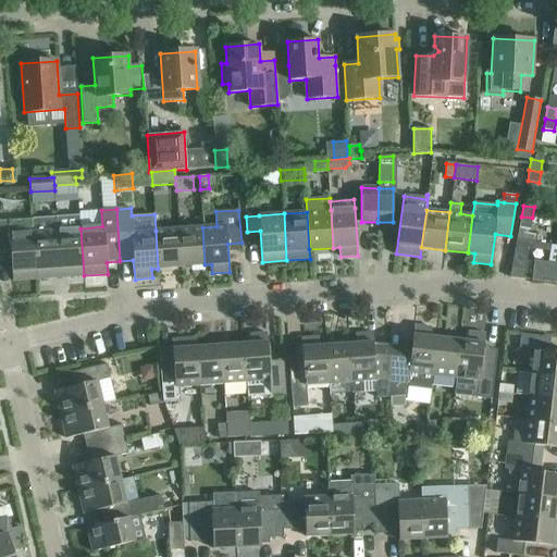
[(79,215),(56,217),(60,277),(84,275),(81,229),(79,215)]
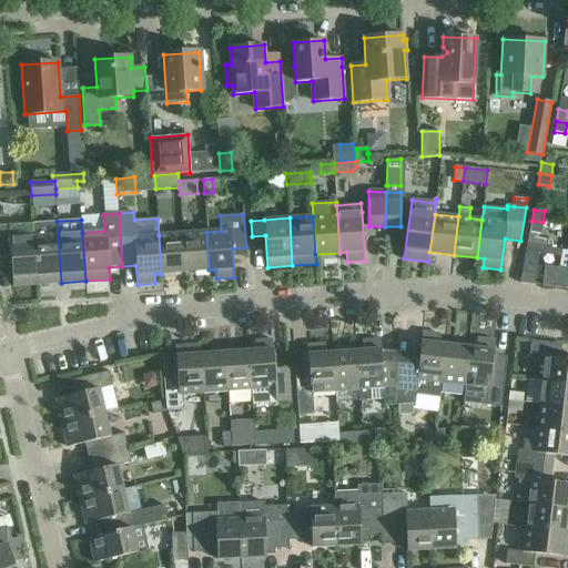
[(61,283),(57,221),(33,223),(38,284),(61,283)]
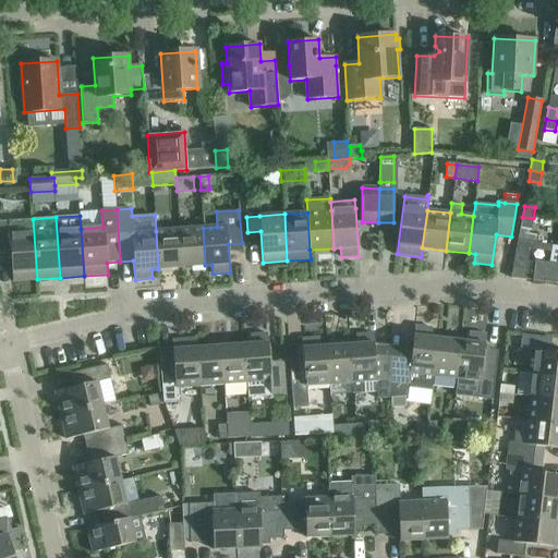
[(531,229),(533,218),(522,217),(520,228),(531,229)]
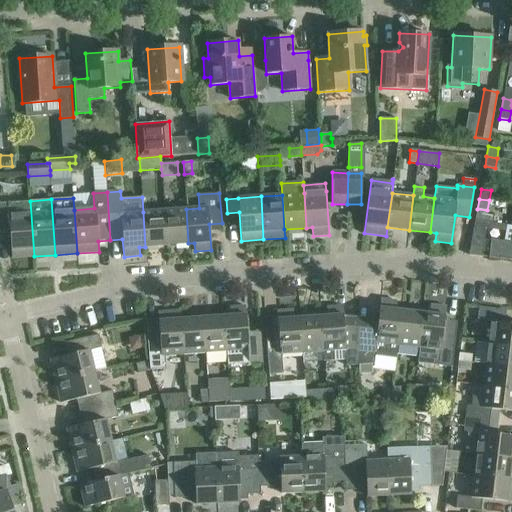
[(8,206),(0,206),(0,233),(10,233),(11,258),(34,256),(30,201),(8,202),(8,206)]
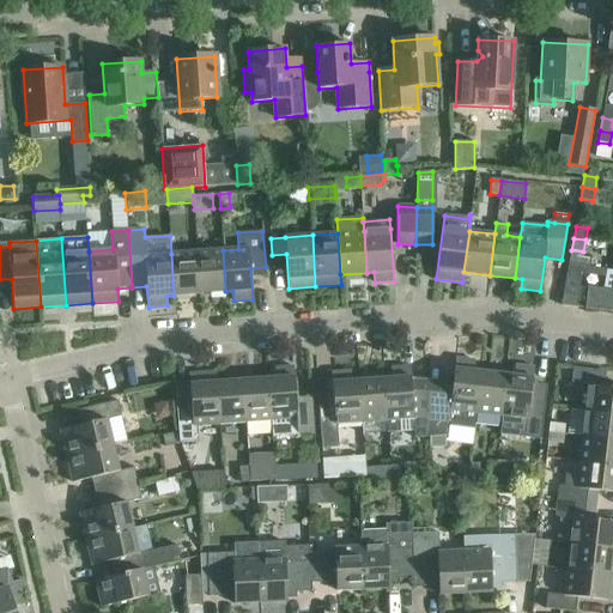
[(200,293),(225,291),(223,250),(196,252),(200,293)]
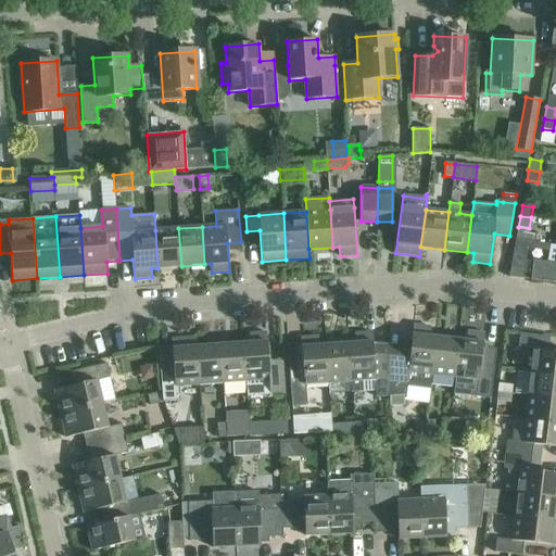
[(158,268),(181,266),(178,228),(155,230),(158,268)]
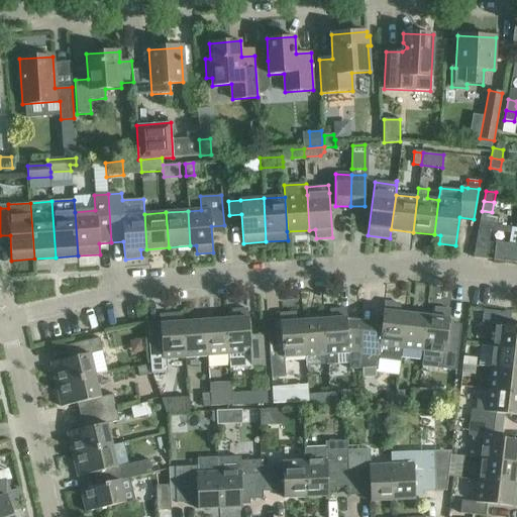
[(516,245),(495,243),(493,261),(516,263),(516,245)]
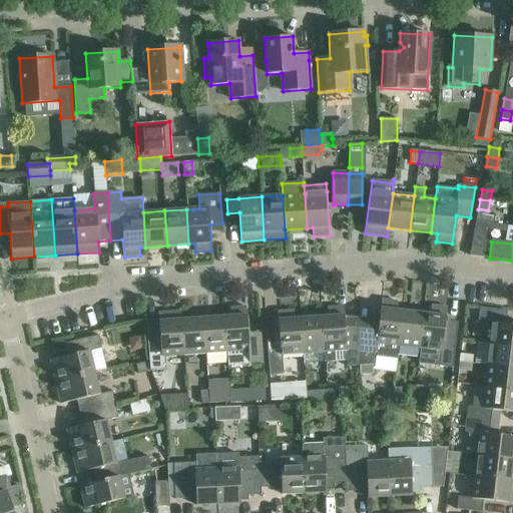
[(483,247),(471,246),(470,255),(482,258),(483,247)]
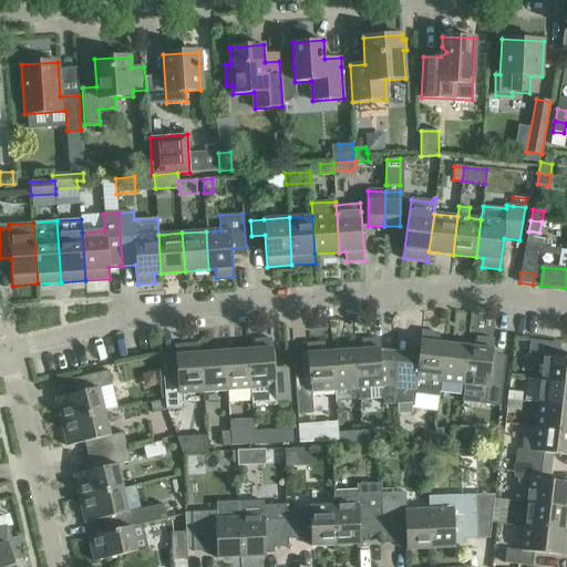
[(409,367),(395,368),(398,404),(412,403),(414,403),(415,391),(439,393),(440,382),(444,343),(437,342),(439,333),(421,331),(419,353),(411,352),(409,367)]
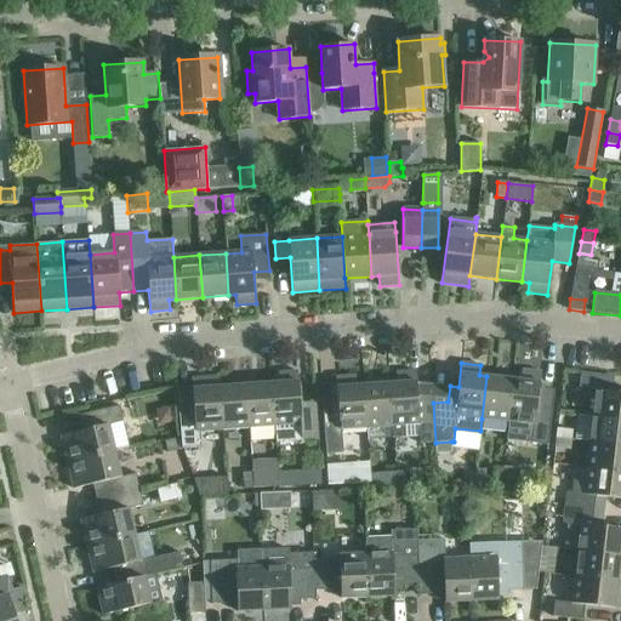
[(513,380),(508,422),(534,425),(533,442),(548,444),(553,399),(537,398),(539,388),(541,372),(522,370),(520,380),(513,380)]
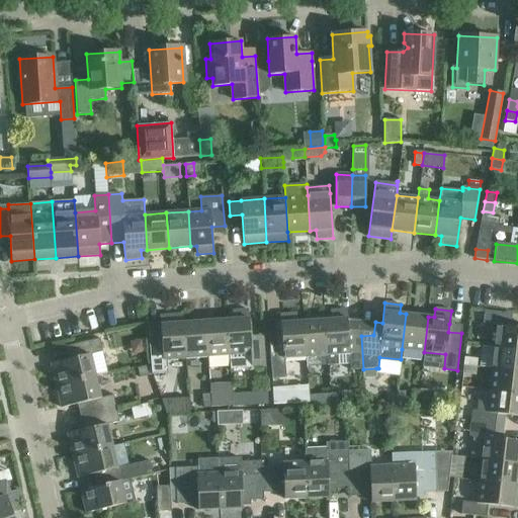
[(233,320),(227,320),(229,355),(230,369),(251,368),(265,367),(263,336),(250,337),(248,310),(232,311),(233,320)]
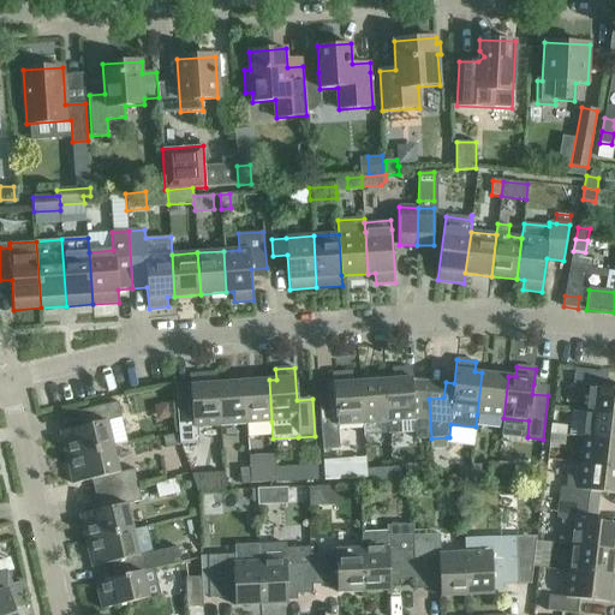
[(393,380),(386,380),(388,422),(389,434),(401,433),(401,421),(413,421),(415,431),(415,440),(431,439),(429,399),(413,400),(412,378),(411,368),(392,369),(393,380)]
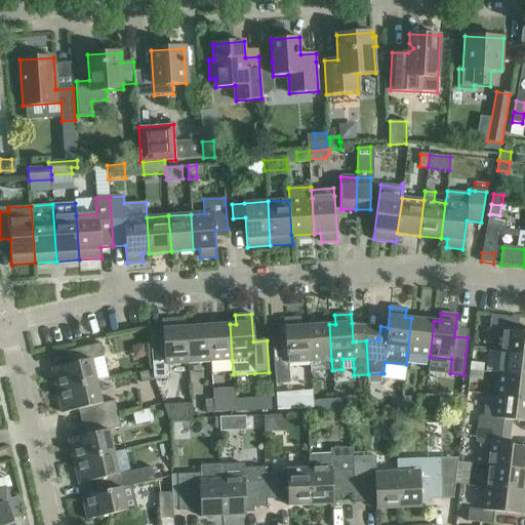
[(503,329),(501,352),(524,354),(524,331),(515,330),(516,318),(490,315),(489,328),(503,329)]
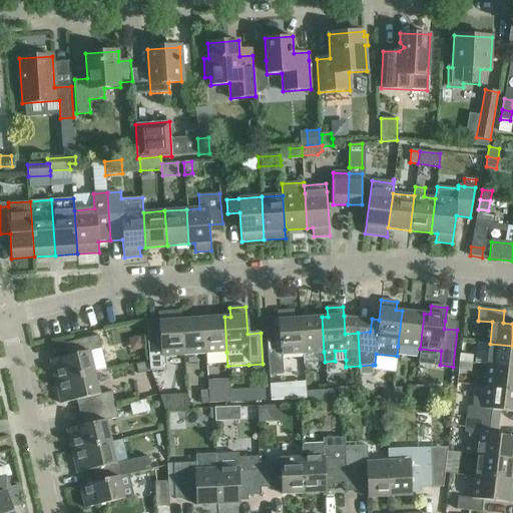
[(303,354),(300,319),(294,319),(294,311),(277,312),(279,339),(267,340),(269,375),(283,374),(282,355),(303,354)]
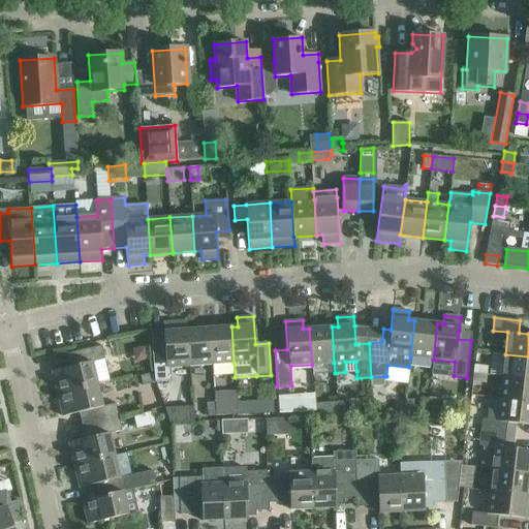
[(414,320),(410,356),(433,360),(437,323),(414,320)]
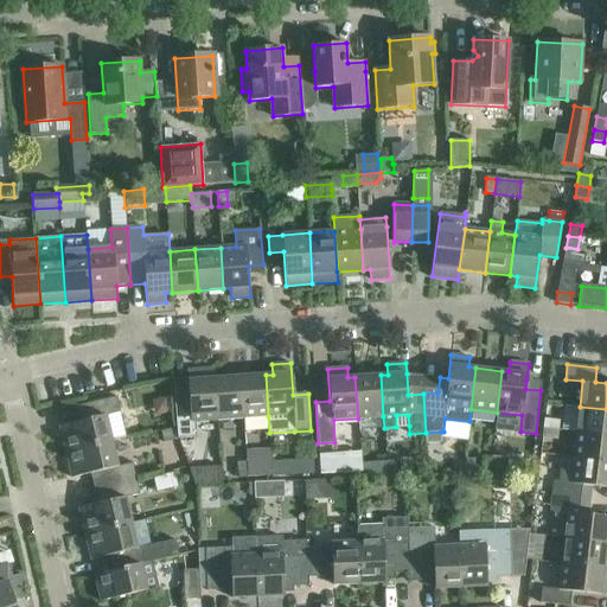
[(217,420),(215,378),(213,369),(187,370),(189,385),(176,387),(174,384),(173,384),(177,436),(178,440),(197,439),(196,421),(217,420)]
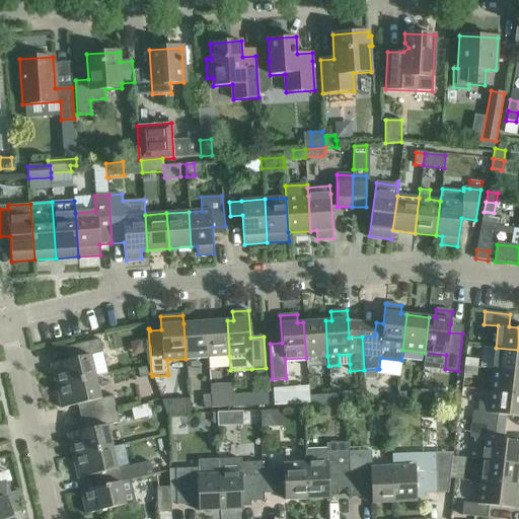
[(229,356),(227,320),(205,322),(208,358),(229,356)]
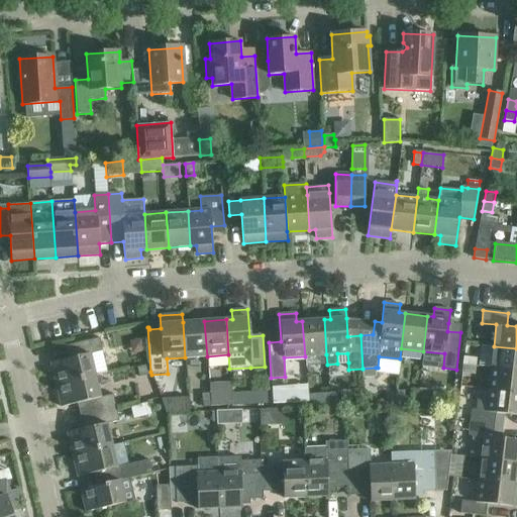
[(324,319),(302,321),(305,356),(305,367),(327,365),(324,319)]
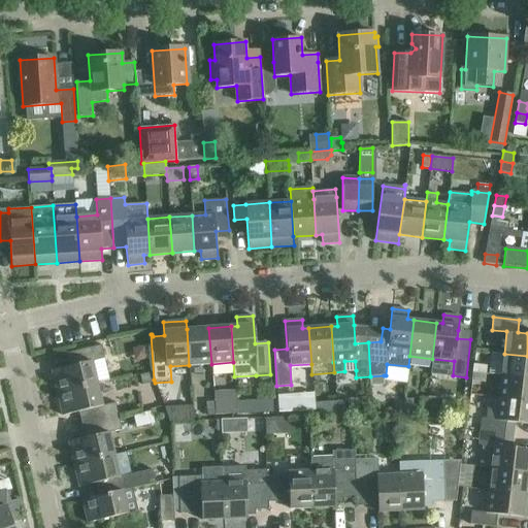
[(208,328),(187,329),(189,365),(211,364),(208,328)]
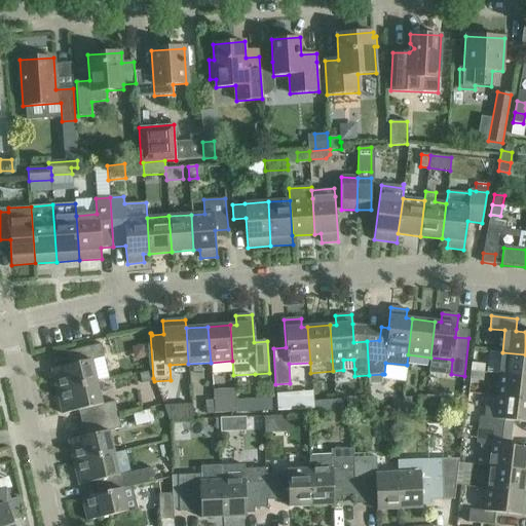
[(68,366),(51,369),(57,391),(97,382),(109,379),(104,358),(101,343),(76,349),(79,363),(68,366)]
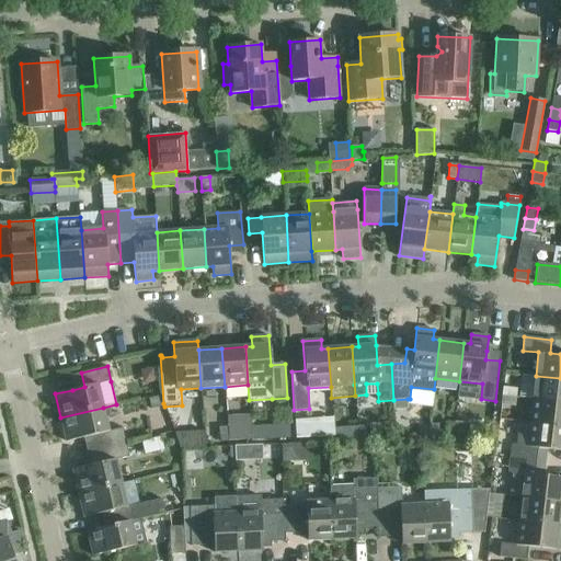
[(560,402),(560,378),(536,376),(533,399),(560,402)]
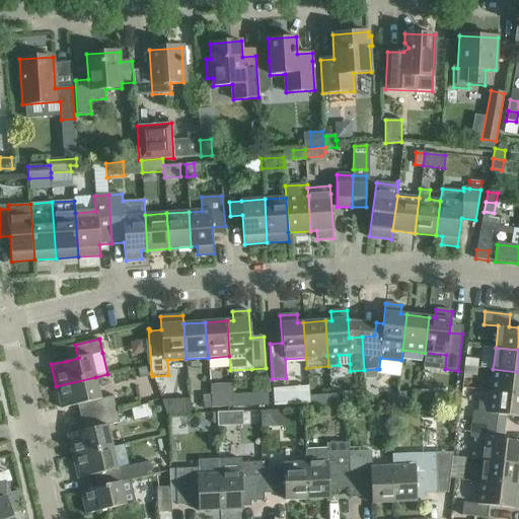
[(465,358),(464,366),(476,368),(477,360),(465,358)]
